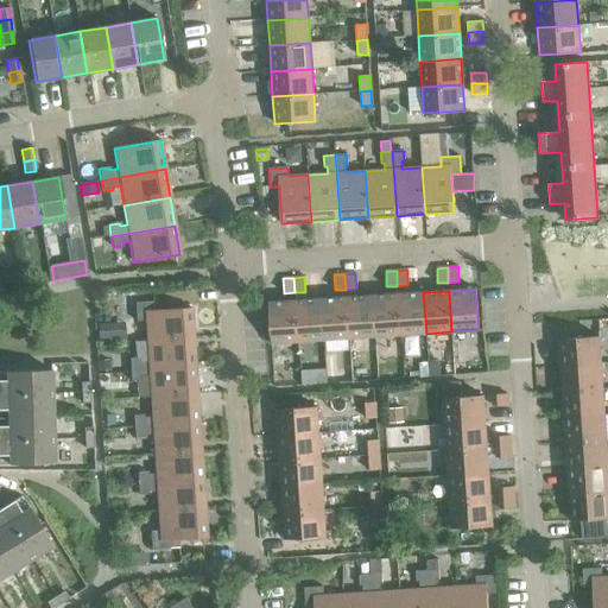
[(423,292),(398,295),(400,335),(426,334),(423,292)]
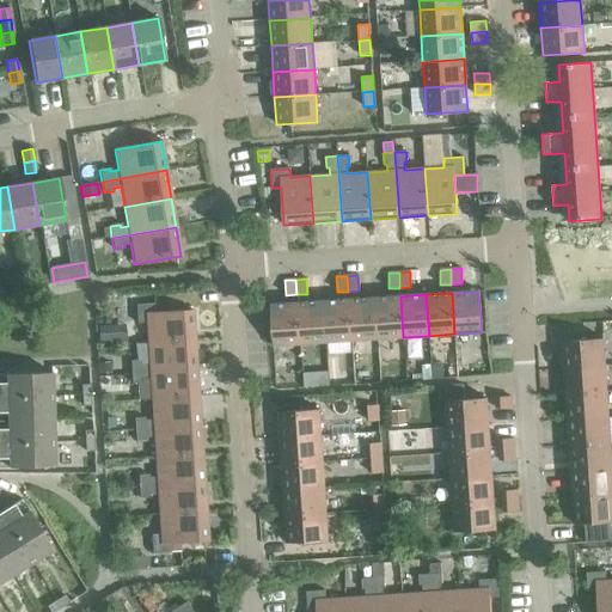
[(401,297),(374,298),(378,340),(403,337),(401,297)]
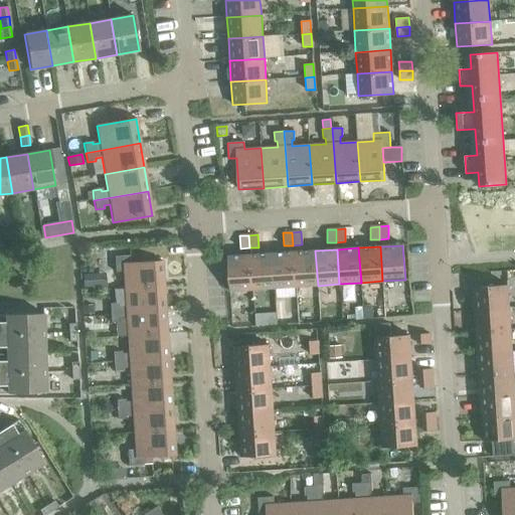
[(315,250),(294,252),(296,287),(318,286),(315,250)]
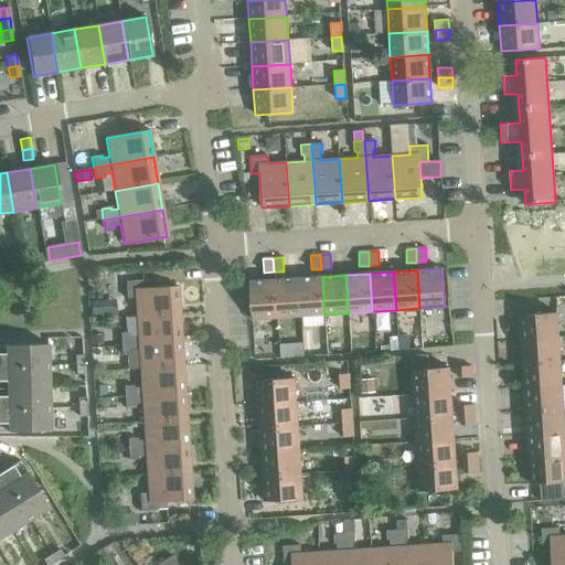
[(322,277),(298,278),(301,317),(324,315),(322,277)]
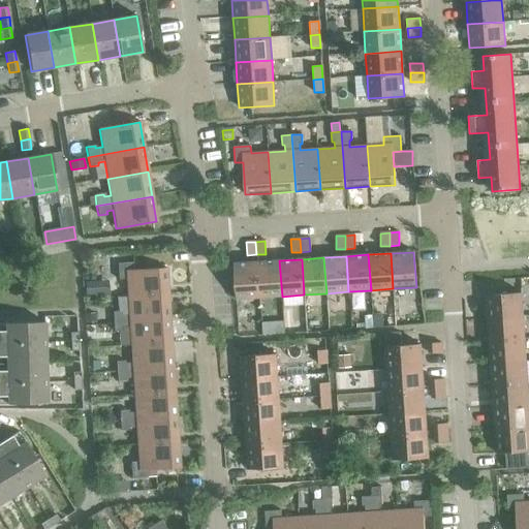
[(279,260),(257,262),(259,298),(282,297),(279,260)]
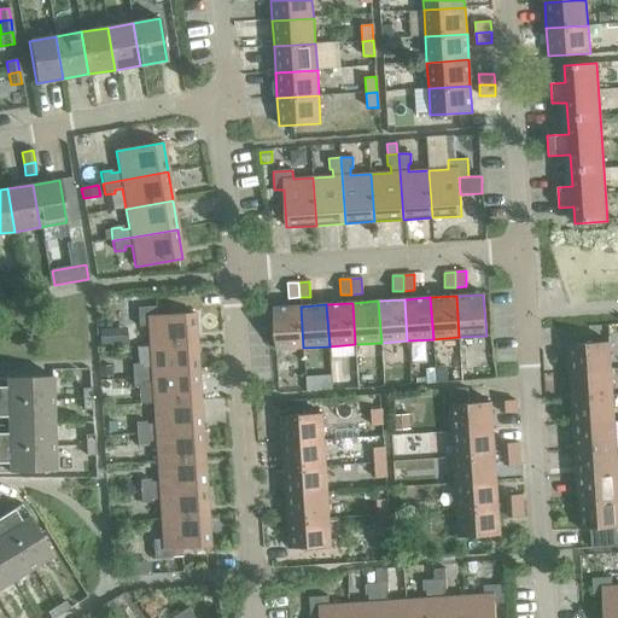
[(147,326),(149,347),(196,343),(193,313),(156,316),(155,307),(136,308),(138,327),(147,326)]
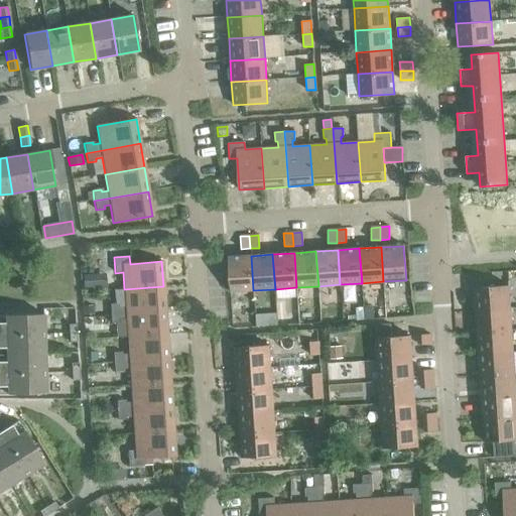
[(253,290),(251,256),(228,257),(231,292),(253,290)]
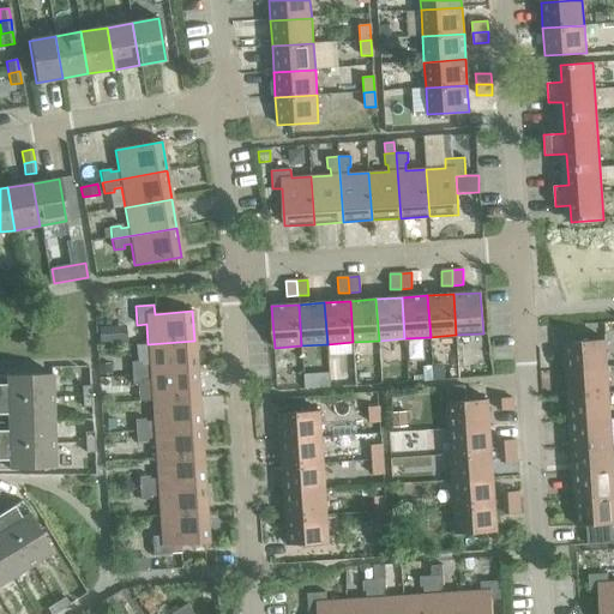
[(126,329),(98,329),(98,344),(126,343),(126,329)]
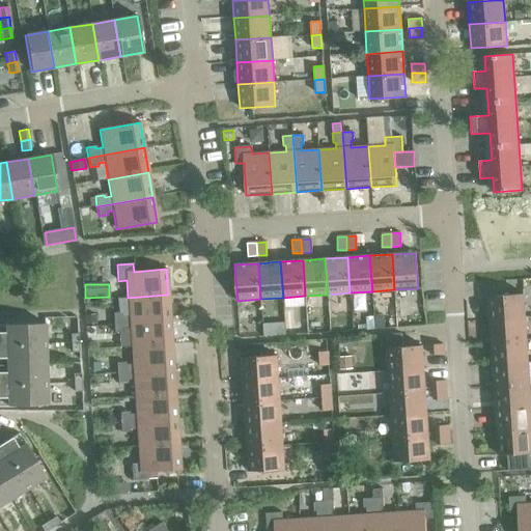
[(487,297),(488,319),(525,317),(523,294),(487,297)]
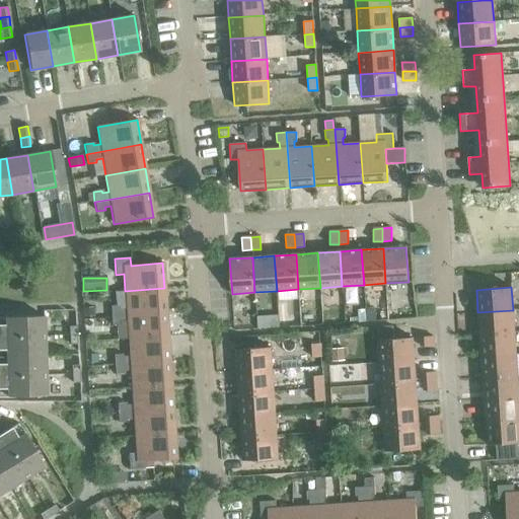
[(110,306),(110,316),(166,312),(164,288),(125,291),(126,307),(119,308),(119,305),(110,306)]
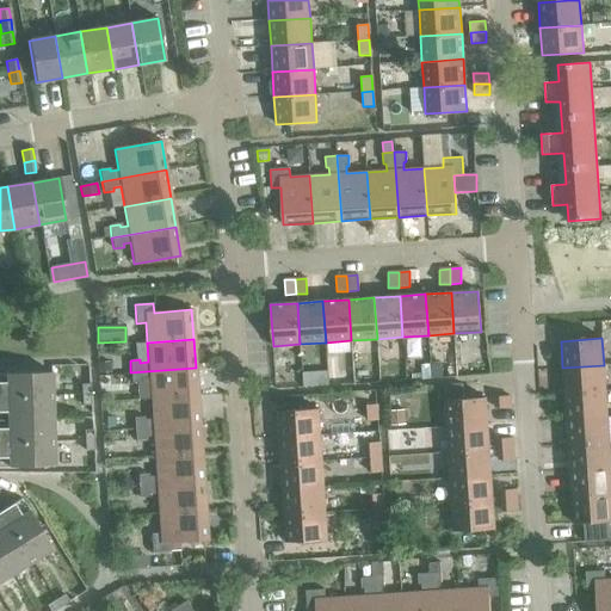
[(110,362),(98,363),(98,372),(110,372),(110,362)]
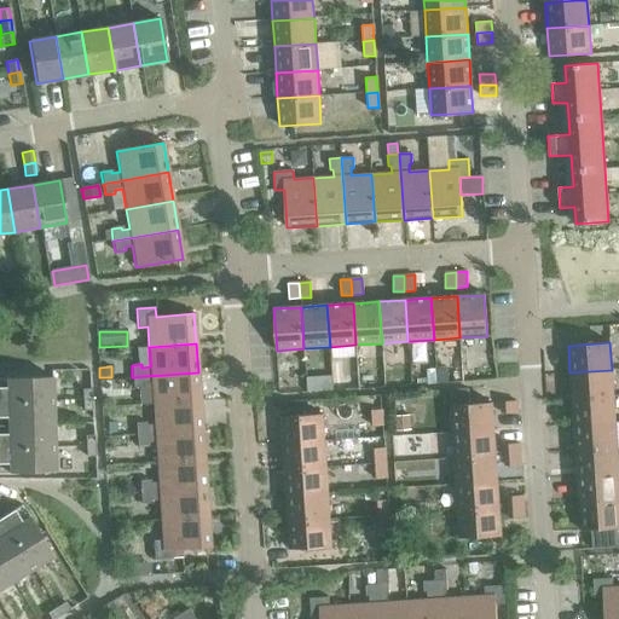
[(570,372),(572,399),(613,395),(612,370),(570,372)]
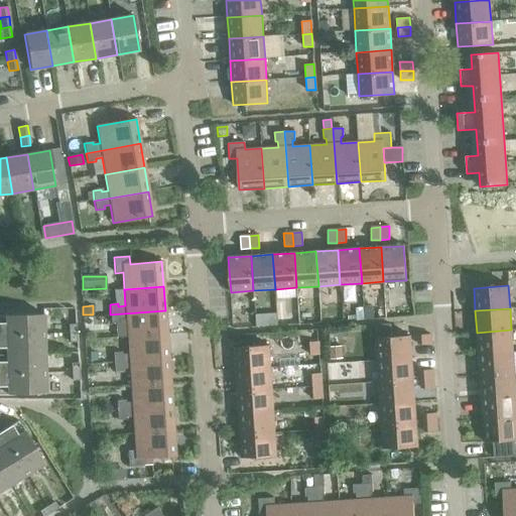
[(126,320),(127,338),(166,335),(165,310),(110,314),(111,324),(120,324),(119,320),(126,320)]
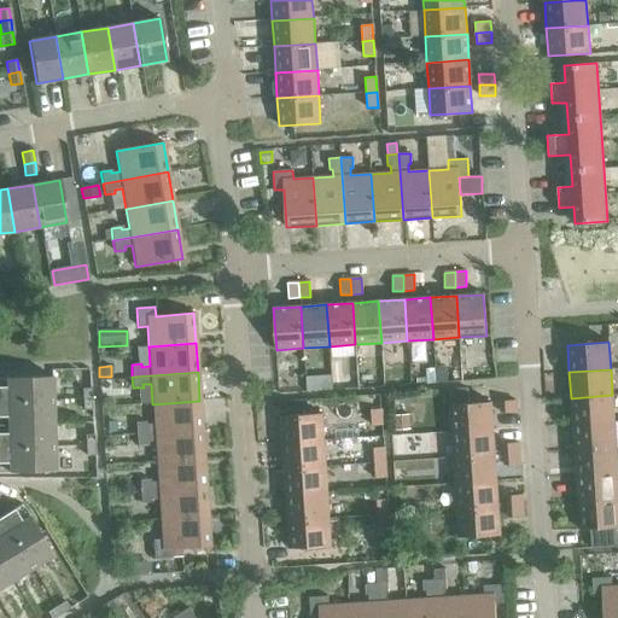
[(0,378),(0,402),(52,401),(52,377),(0,378)]
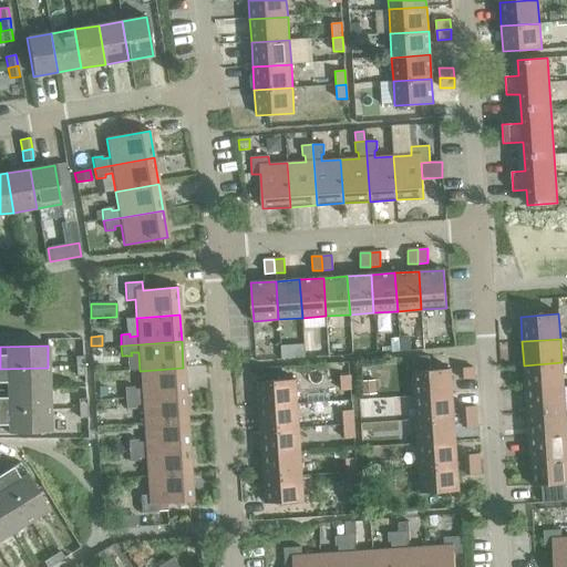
[(524,366),(525,389),(564,387),(562,362),(524,366)]
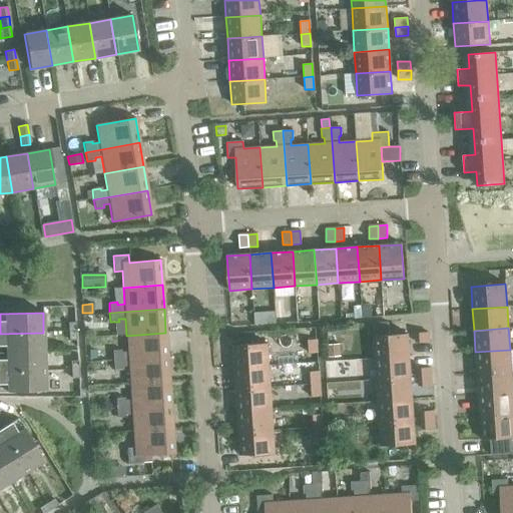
[(0,334),(0,353),(44,352),(43,333),(0,334)]
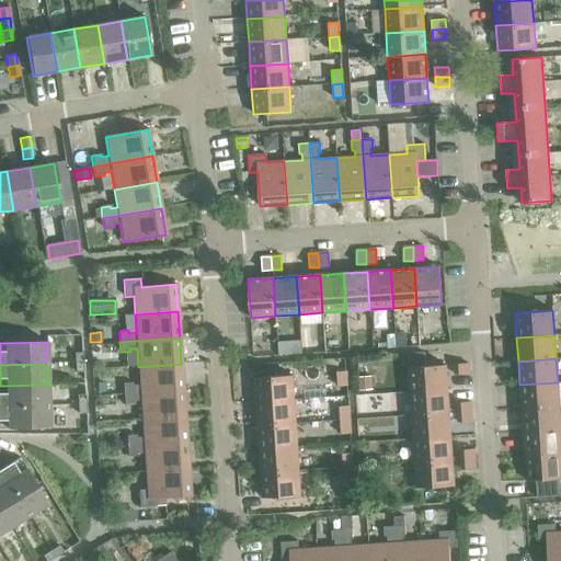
[(123,384),(123,395),(183,390),(181,364),(138,367),(139,385),(133,386),(133,382),(123,384)]
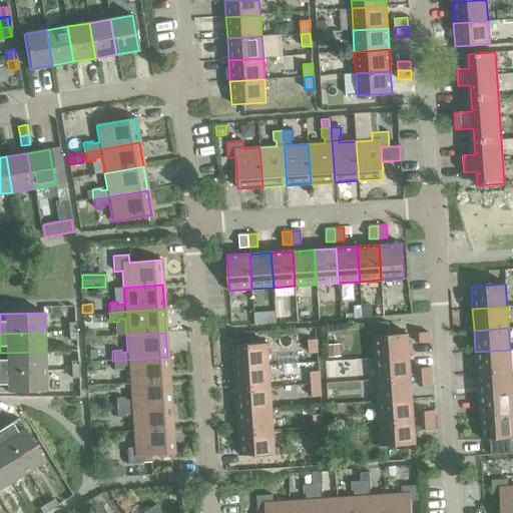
[(415,334),(416,343),(429,342),(428,333),(415,334)]
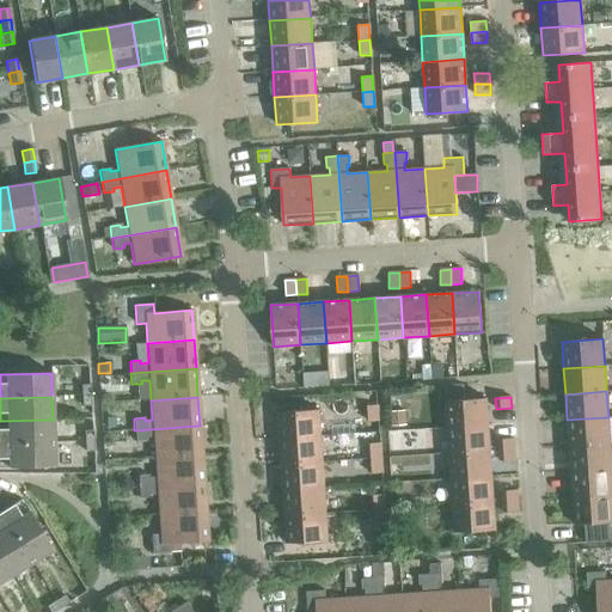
[(445,401),(447,428),(488,426),(487,398),(445,401)]
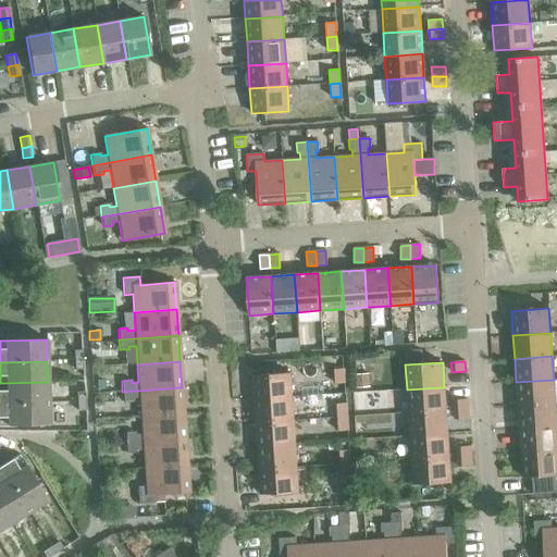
[(334,370),(335,384),(345,383),(344,369),(334,370)]
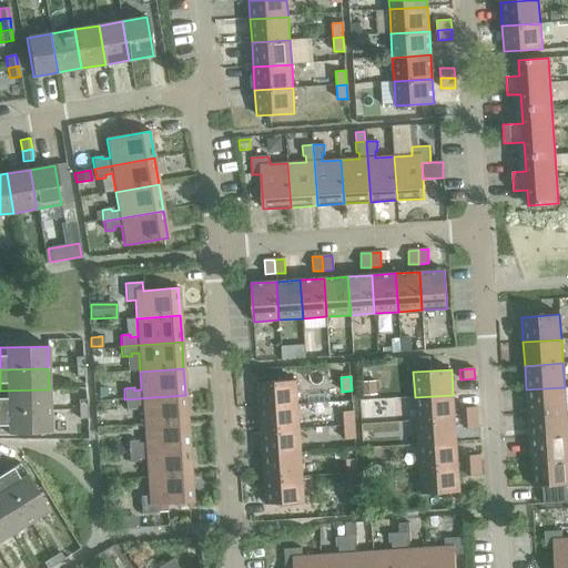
[(257,383),(260,407),(297,405),(296,379),(257,383)]
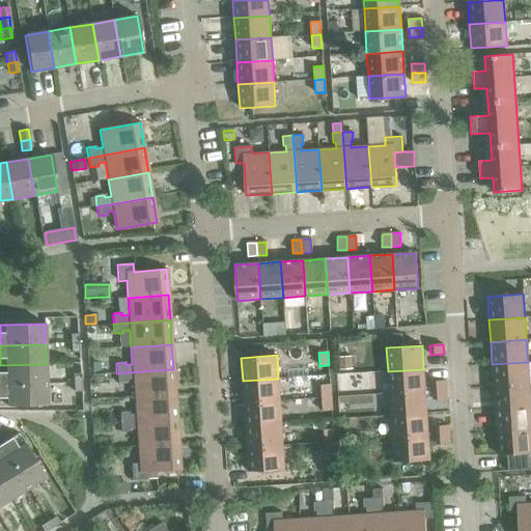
[(352,357),(338,357),(339,369),(352,368),(352,357)]
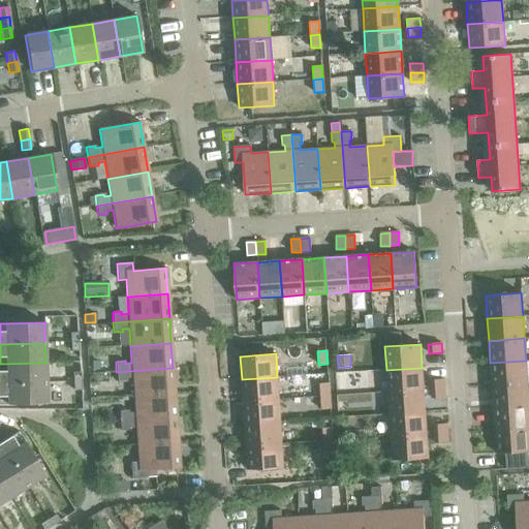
[(490,363),(492,385),(527,383),(526,361),(490,363)]
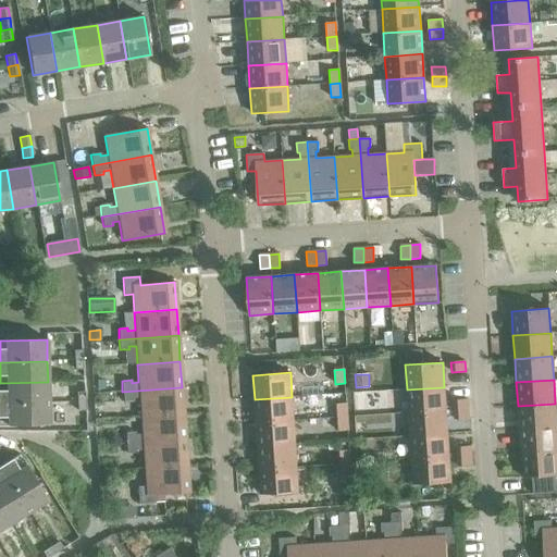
[(0,383),(0,404),(48,403),(48,382),(0,383)]
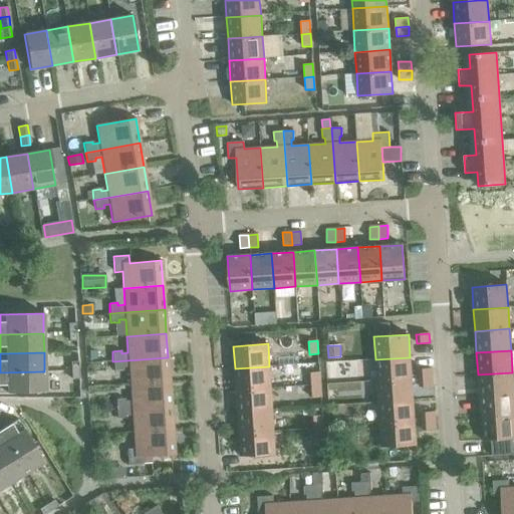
[(129,367),(130,384),(170,381),(168,357),(112,361),(113,370),(122,370),(122,367),(129,367)]
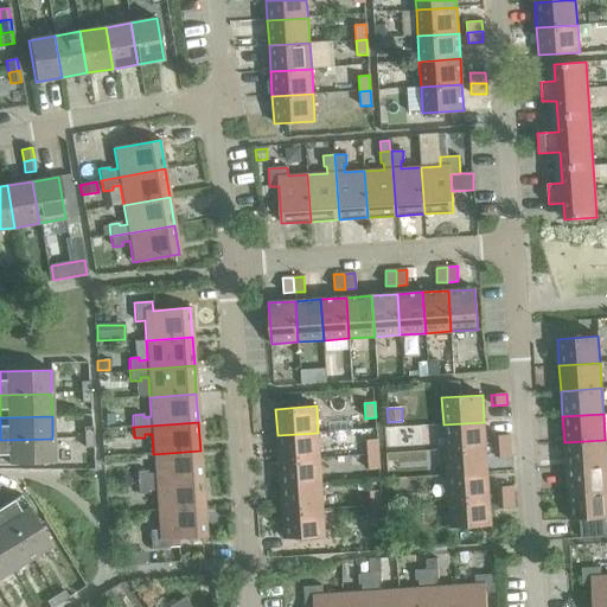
[(443,425),(445,449),(486,447),(484,422),(443,425)]
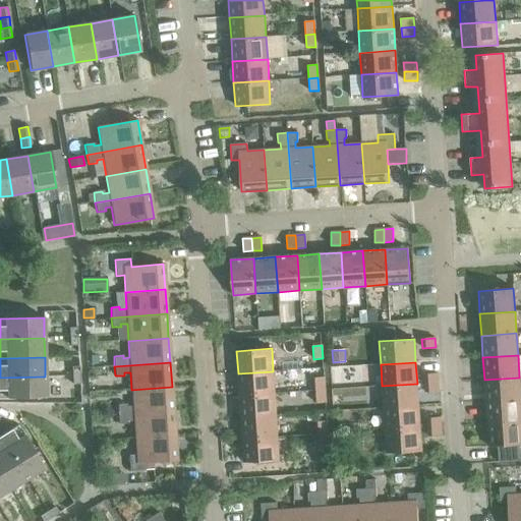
[(238,373),(239,396),(275,393),(273,371),(238,373)]
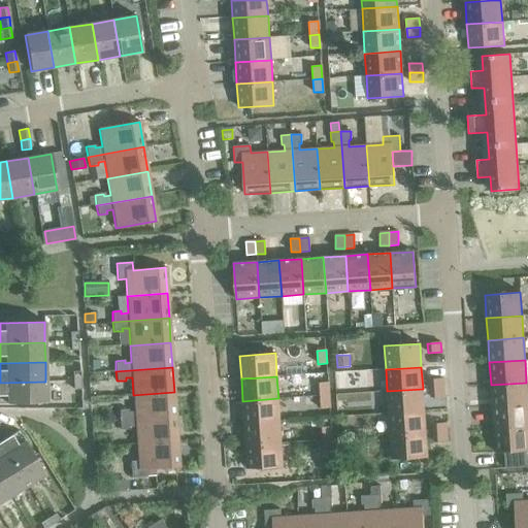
[(430,380),(430,389),(443,388),(442,378),(430,380)]
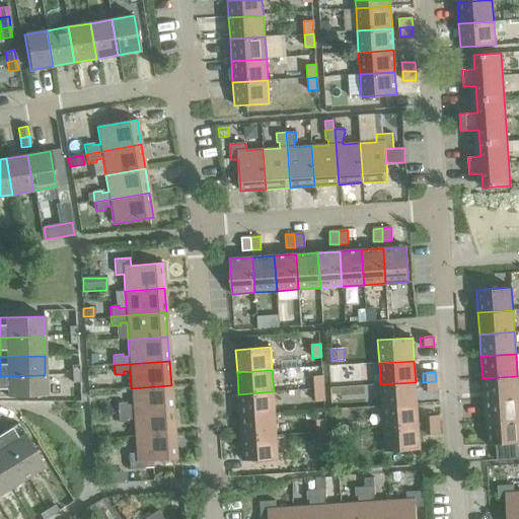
[(45,375),(0,376),(0,396),(46,395),(45,375)]
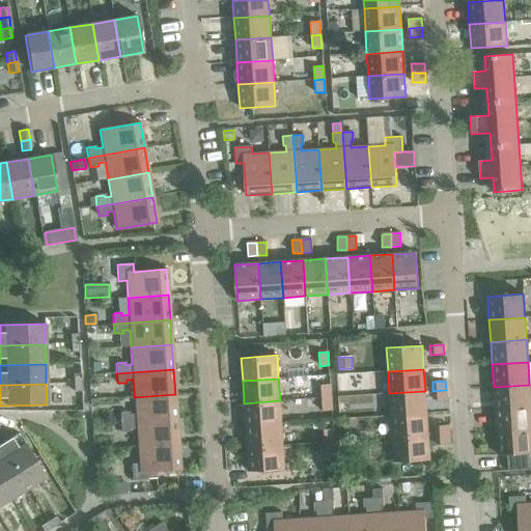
[(320,385),(322,398),(331,397),(330,385),(320,385)]
